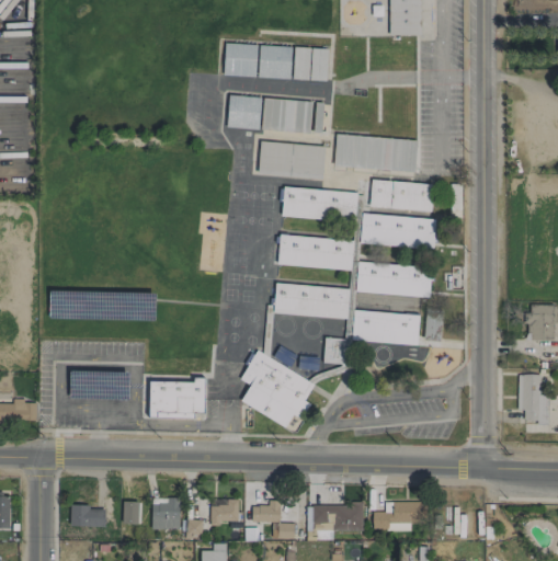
[(421,0),(389,0),(390,35),(422,35),(421,0)]
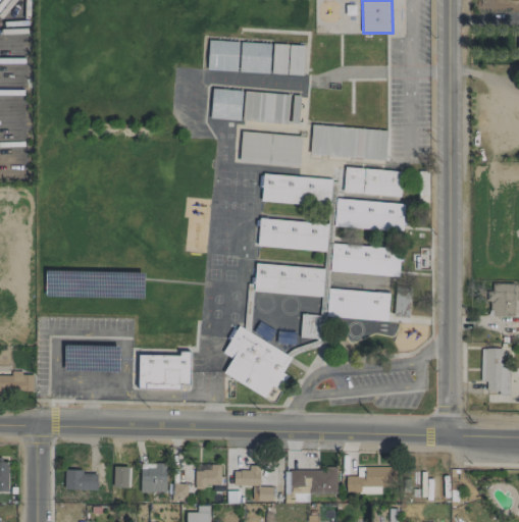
[(239,71),(240,41),(209,40),(208,70),(239,71)]
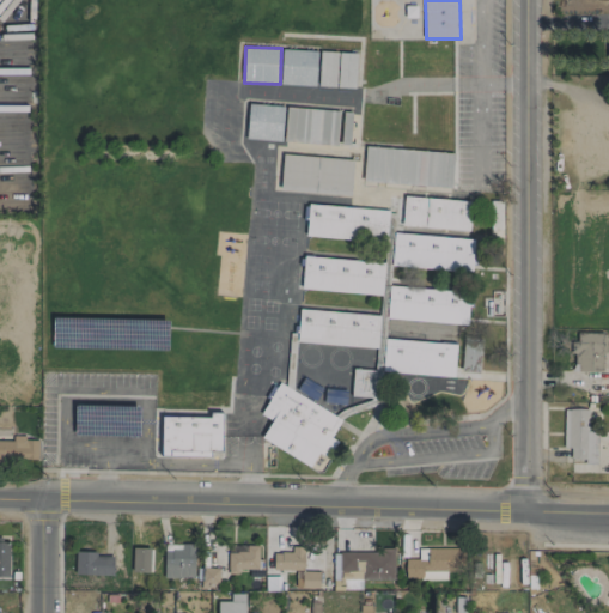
[(318,85),(320,50),(284,49),(282,84),(318,85)]
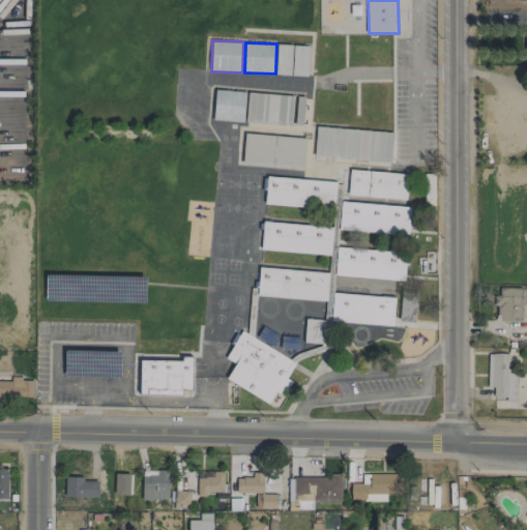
[(246,91),(215,90),(214,120),(245,121),(246,91)]
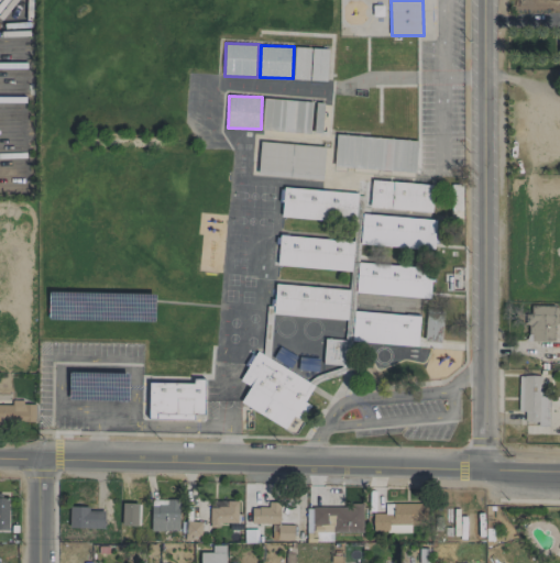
[(314,101),(265,99),(263,131),(313,133),(314,101)]
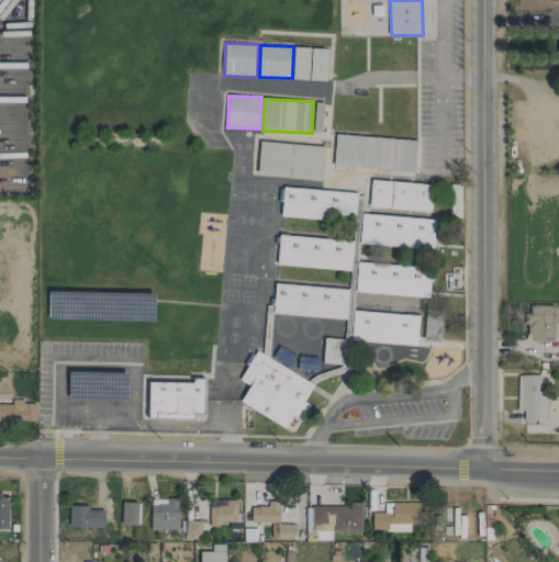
[(416,171),(418,138),(336,135),(335,167),(416,171)]
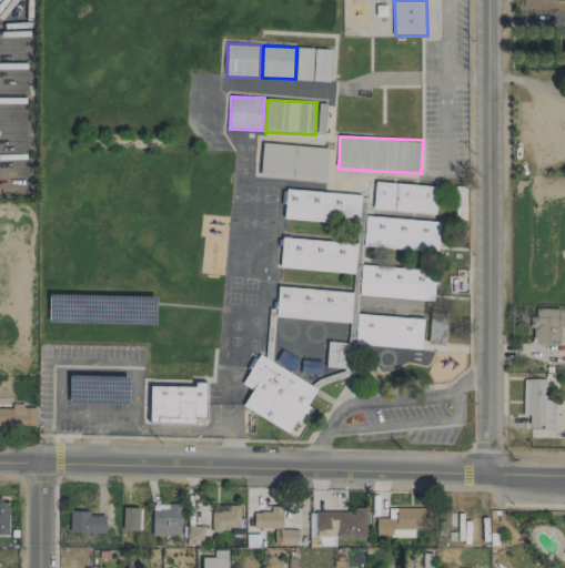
[(329,146),(263,144),(261,178),(328,181),(329,146)]
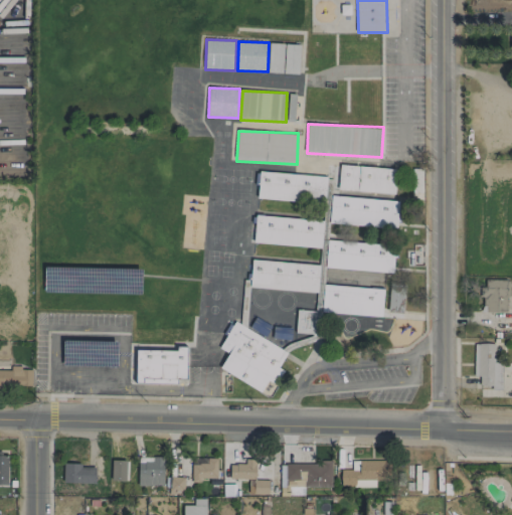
[(340,191),(396,193),(397,168),(341,166),(340,191)]
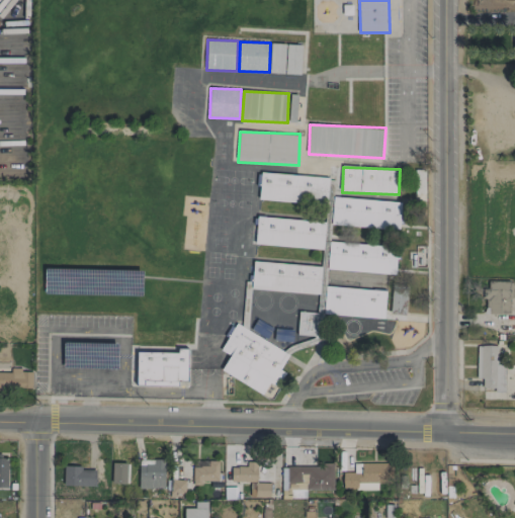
[(260,200),(329,204),(330,177),(261,173),(260,200)]
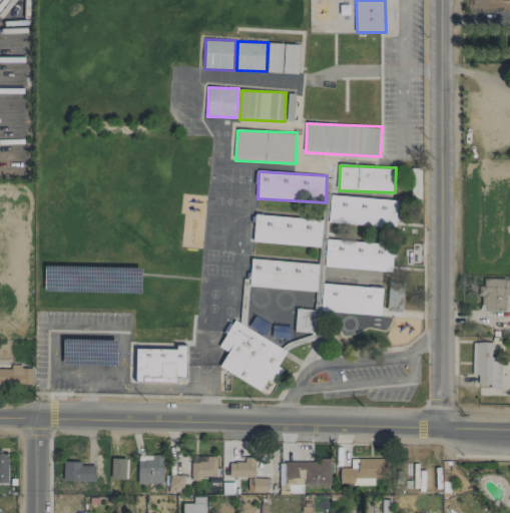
[(398,198),(330,196),(329,223),(397,226),(398,198)]
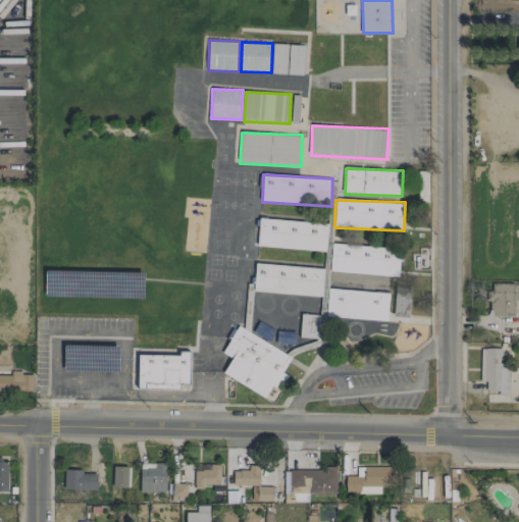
[(328,222),(260,219),(259,247),(327,250),(328,222)]
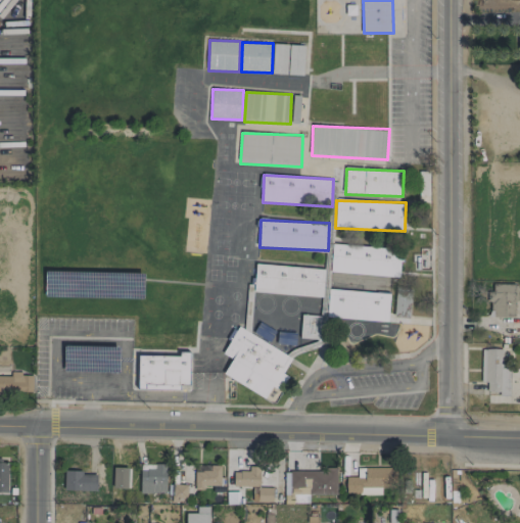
[(400,276),(402,248),(332,244),(331,273),(400,276)]
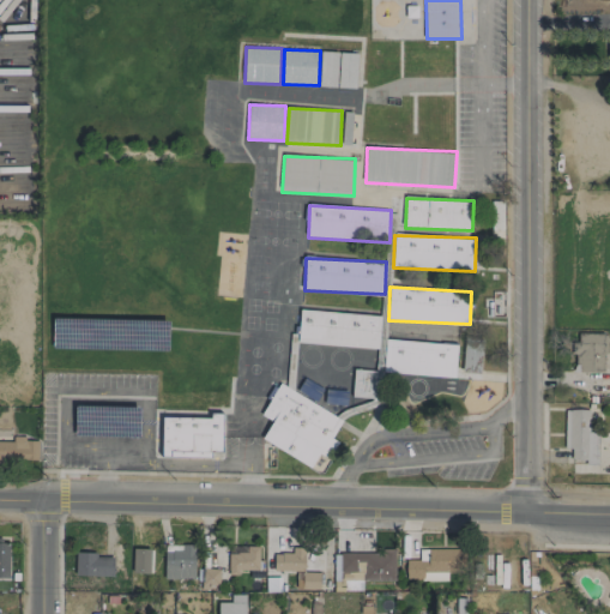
[(382,315),(301,311),(300,343),(380,348),(382,315)]
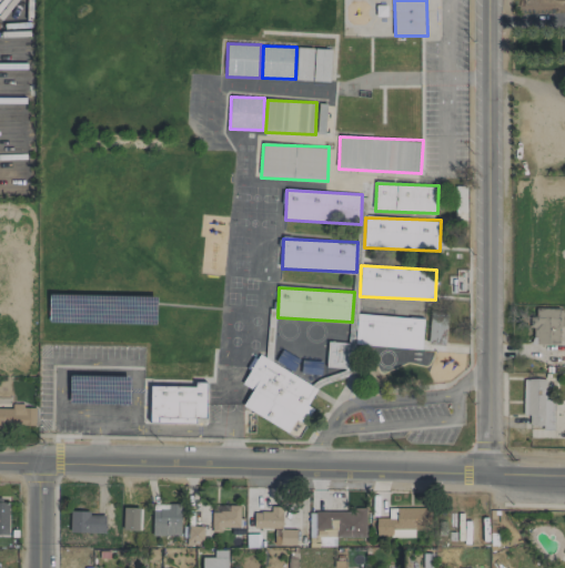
[(562,308),(536,307),(536,344),(562,345),(562,308)]
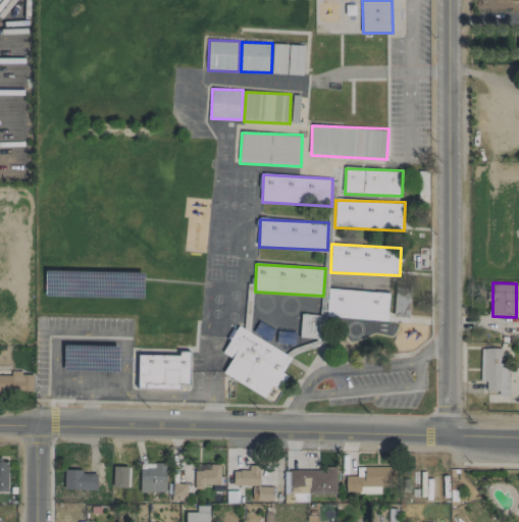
[(388,320),(391,292),(328,289),(327,317),(388,320)]
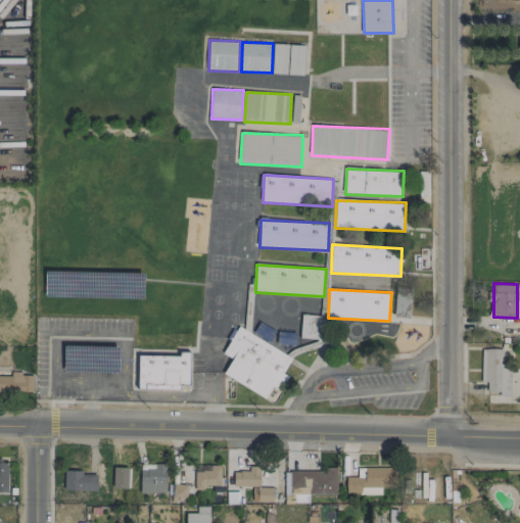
[(395,317),(412,318),(412,294),(396,293),(395,317)]
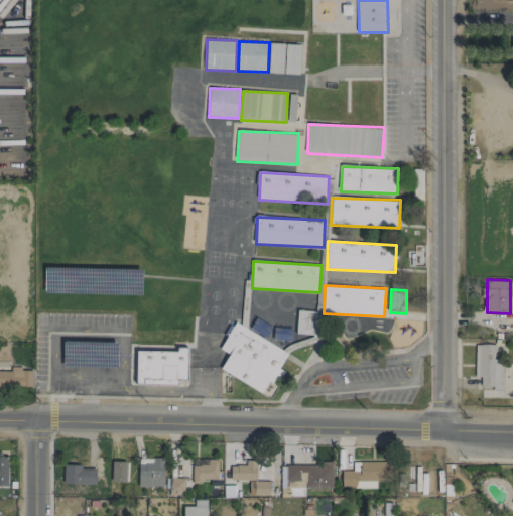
[(289,353),(236,323),(221,349),(230,354),(222,369),(263,392),(270,380),(278,384),(285,371),(280,369),(289,353)]
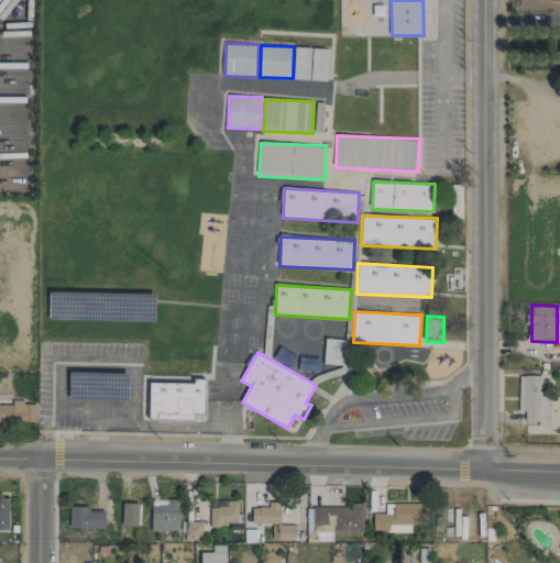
[(548,375),(522,376),(523,426),(549,424),(548,375)]
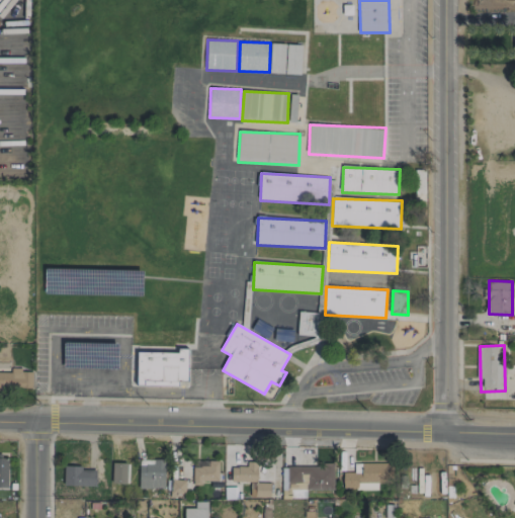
[(138,385),(179,386),(179,381),(189,381),(190,349),(180,349),(180,352),(139,351),(138,385)]
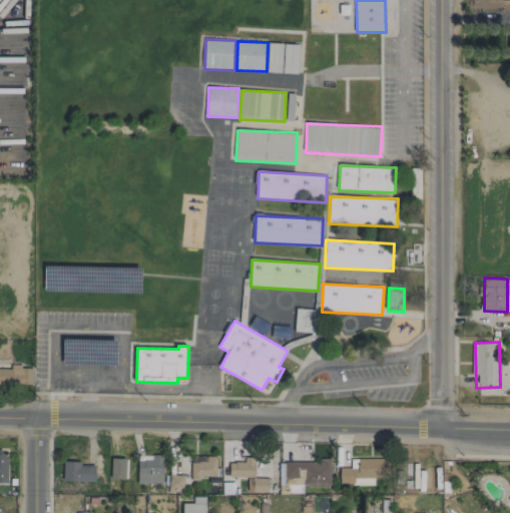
[(0,369),(0,385),(33,386),(33,367),(13,367),(13,369),(0,369)]
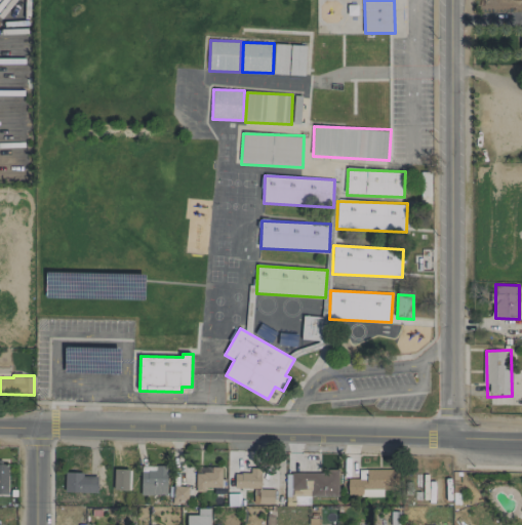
[(268,399),(277,405),(284,394),(275,389),(268,399)]
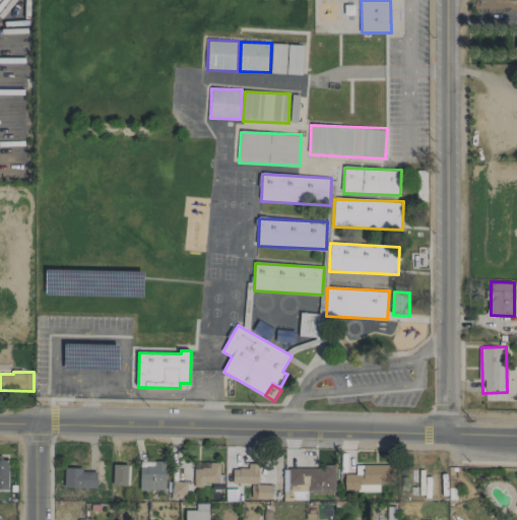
[(141,491),(167,491),(167,461),(141,461),(141,491)]
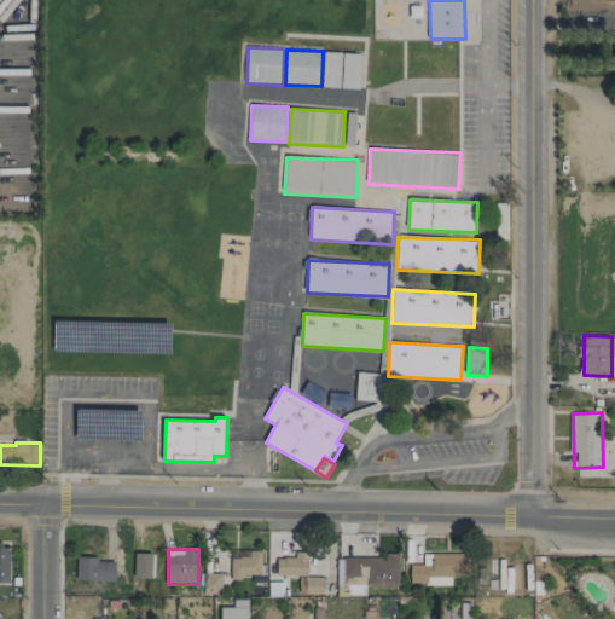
[(232,579),(243,580),(243,574),(264,574),(265,551),(233,550),(232,579)]
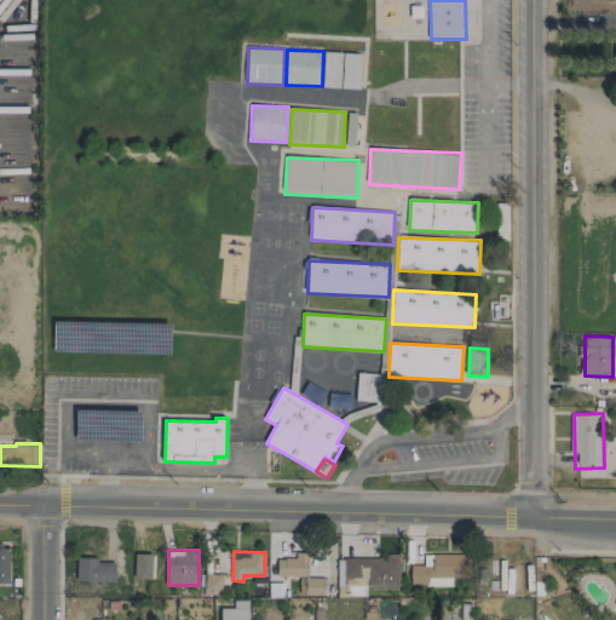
[(309,577),(310,554),(298,552),(298,558),(280,558),(278,577),(309,577)]
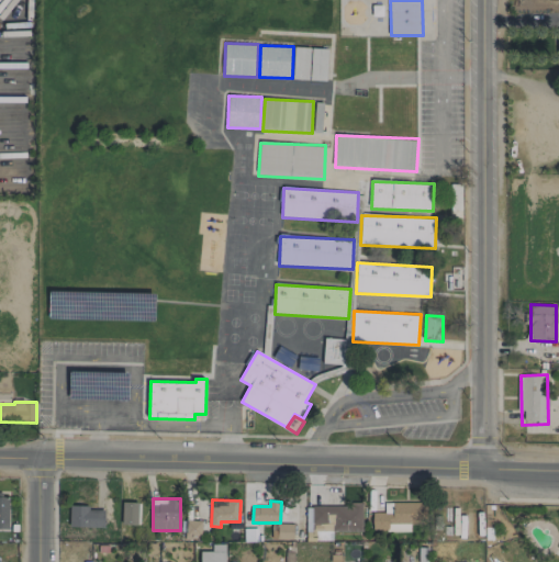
[(140,525),(140,503),(123,502),(122,524),(140,525)]
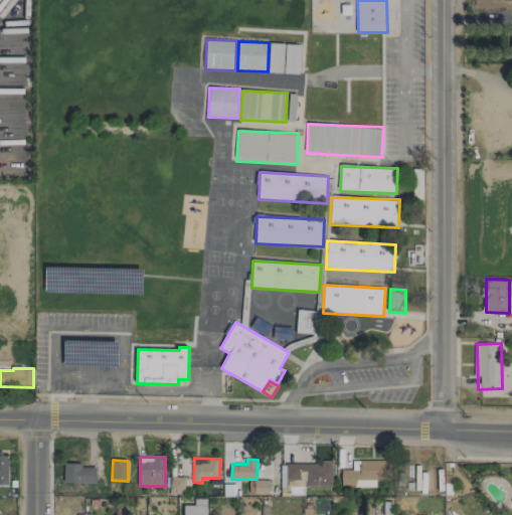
[(377,487),(377,479),(392,480),(392,461),(354,460),(353,470),(342,470),(342,486),(377,487)]
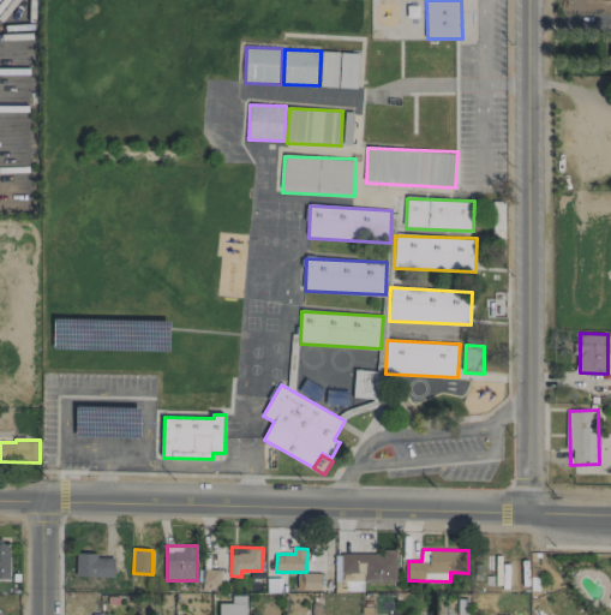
[(343,553),(343,581),(397,581),(397,553),(343,553)]
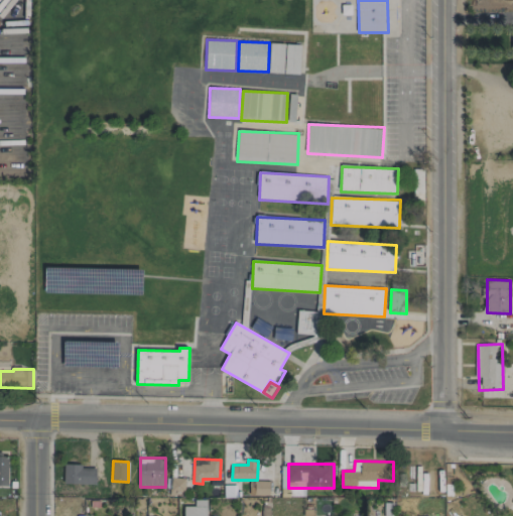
[(98,467),(66,466),(66,484),(97,484),(98,467)]
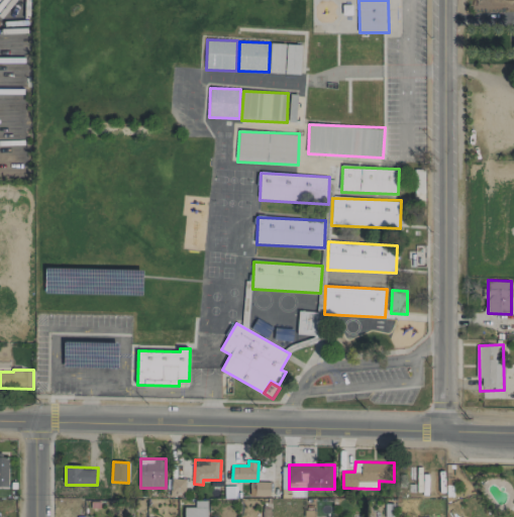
[(187,479),(172,479),(171,495),(187,495),(187,479)]
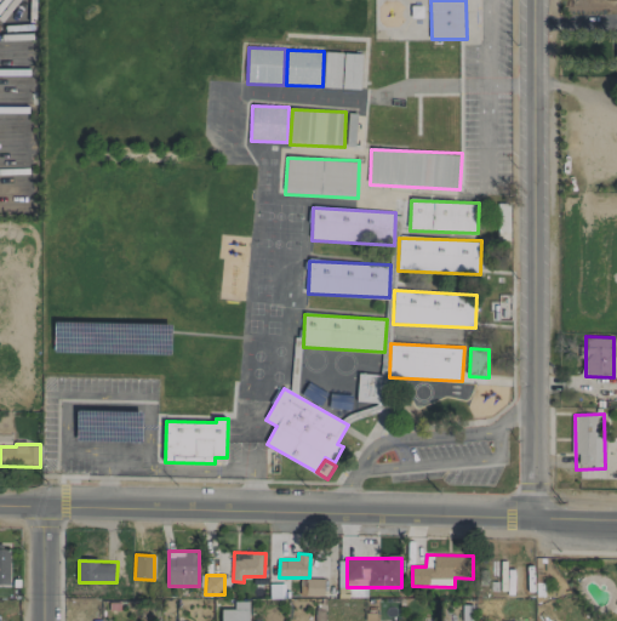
[(325,580),(308,579),(308,596),(325,596),(325,580)]
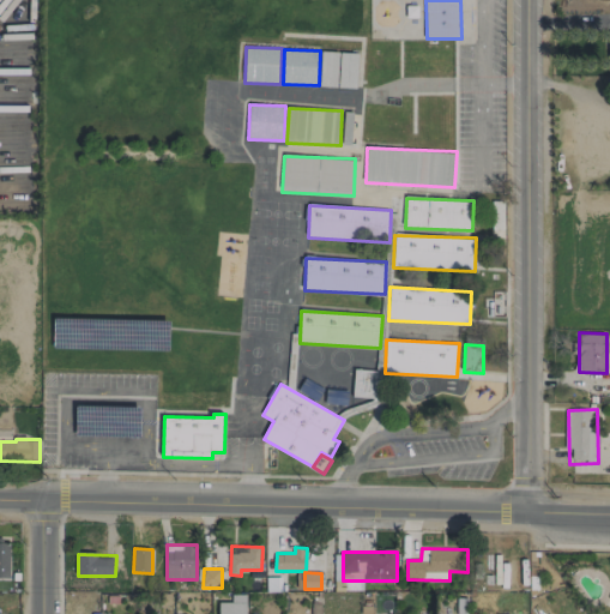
[(247,613),(248,595),(233,594),(233,602),(221,602),(219,613),(247,613)]
